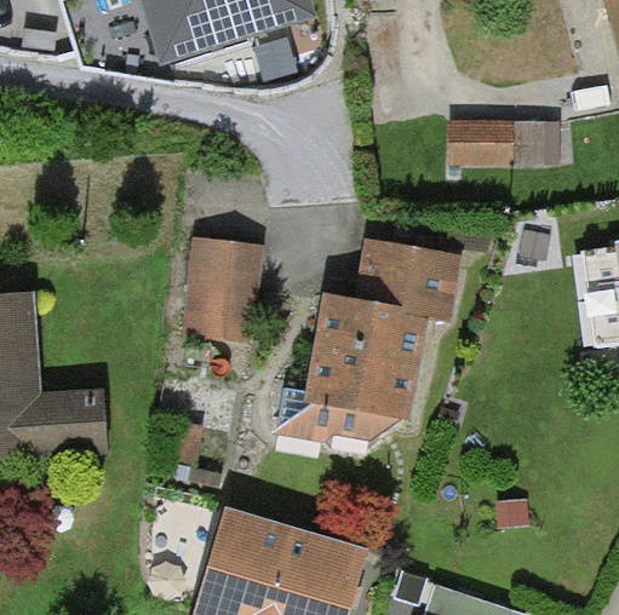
[(62,0),(82,64),(156,73),(326,19),(319,0),(62,0)]
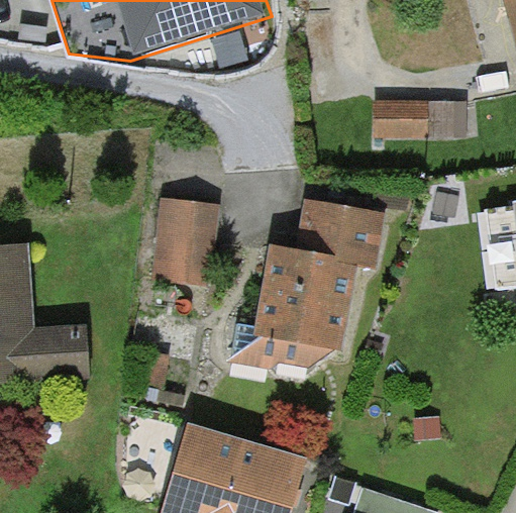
[(503,0),(515,44),(515,0),(503,0)]
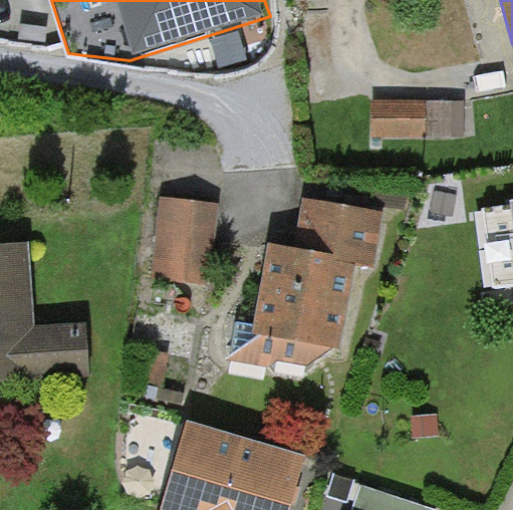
[(370,97),(370,134),(463,135),(463,98),(370,97)]
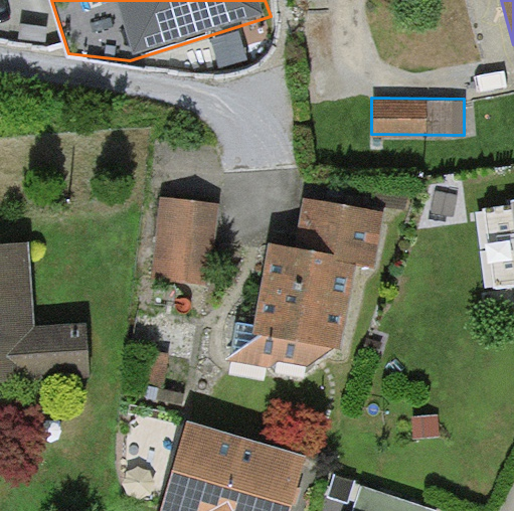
[(217,202),(160,195),(150,276),(207,283),(217,202)]
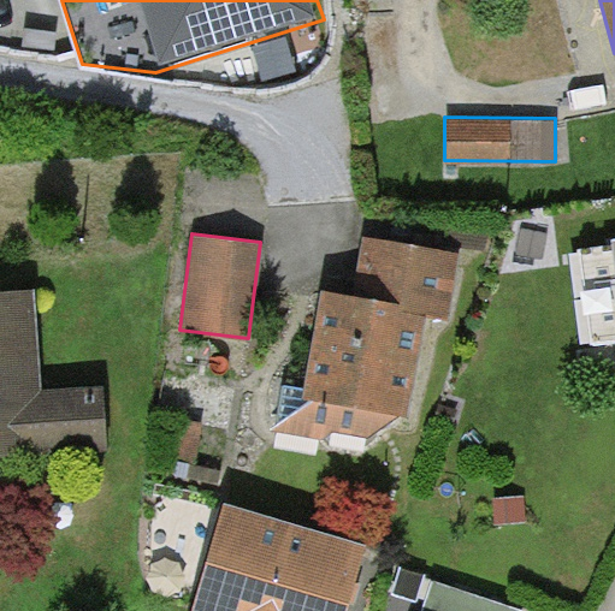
[(460,253),(361,236),(353,289),(352,296),(323,291),(303,398),(408,417),(426,314),(448,318),(460,253)]
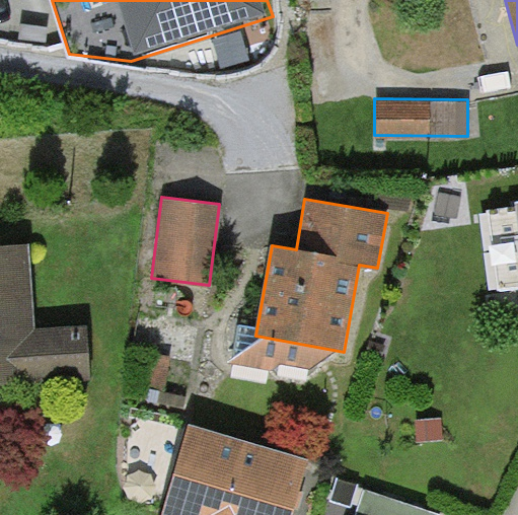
[(28,242),(0,243),(0,383),(91,376),(87,323),(34,327),(28,242)]
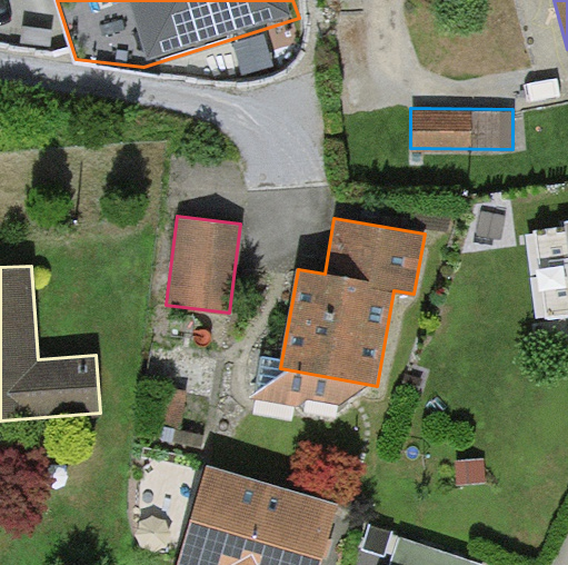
[(337,504),(207,465),(177,564),(318,564),(325,544),(337,504)]
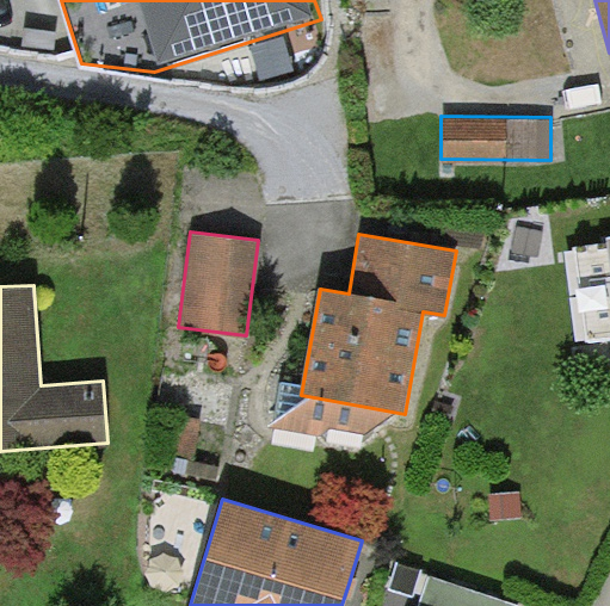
[(429,573),(418,605),(519,605),(521,604),(429,573)]
